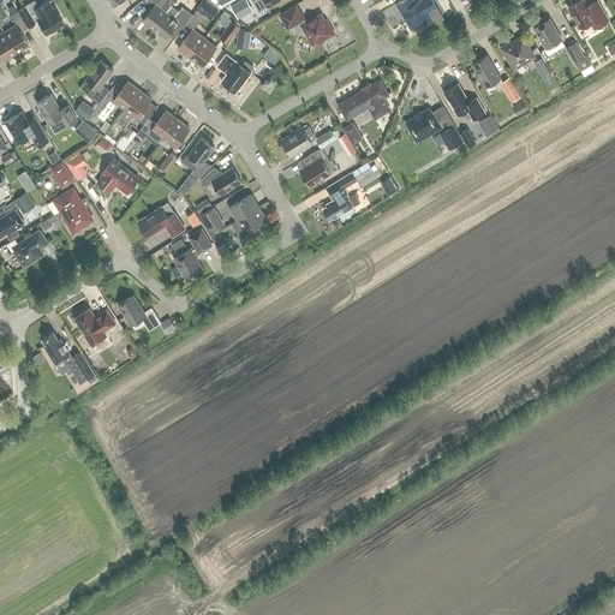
[(142,21),(154,29),(167,12),(160,7),(165,0),(143,0),(153,7),(142,21)]
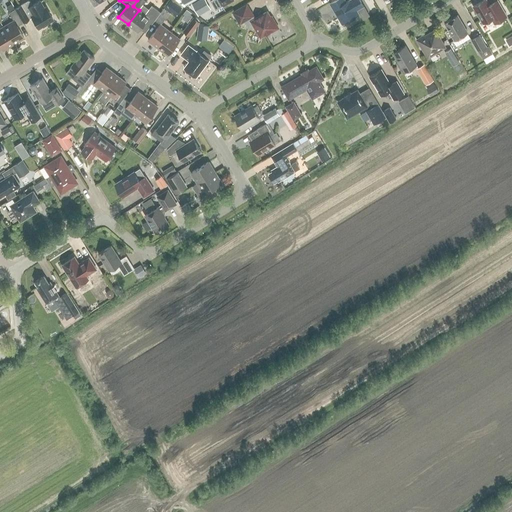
[(170,12),(175,16),(182,7),(172,0),(169,0),(164,7),(171,12),(170,12)]
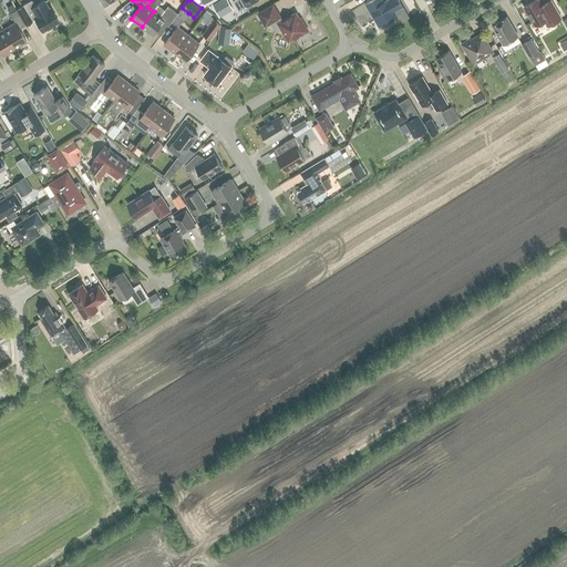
[(217,13),(230,6),(227,0),(220,0),(213,6),(217,13)]
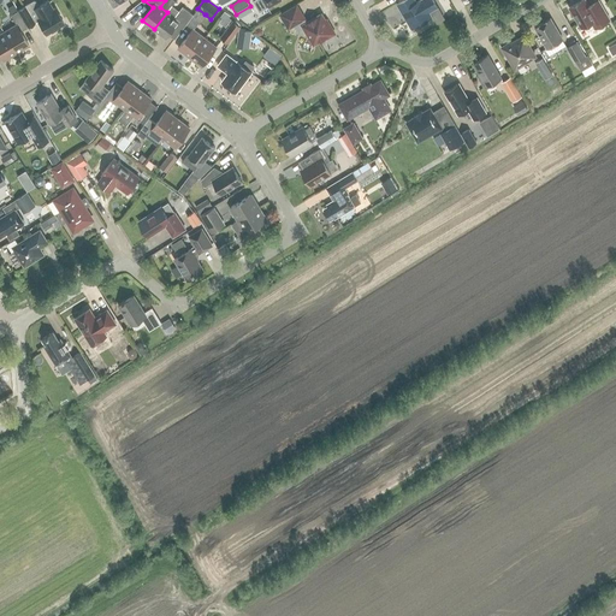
[(254,0),(253,1),(260,12),(267,7),(268,9),(282,0),(254,0)]
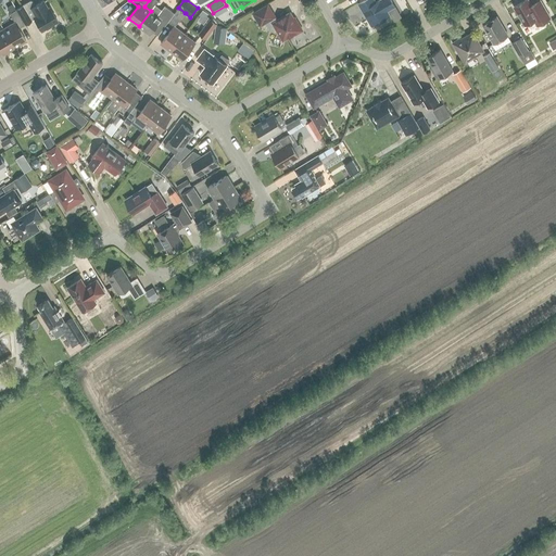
[(395,7),(391,0),(379,0),(376,2),(374,0),(364,0),(358,3),(371,25),(390,15),(388,11),(395,7)]
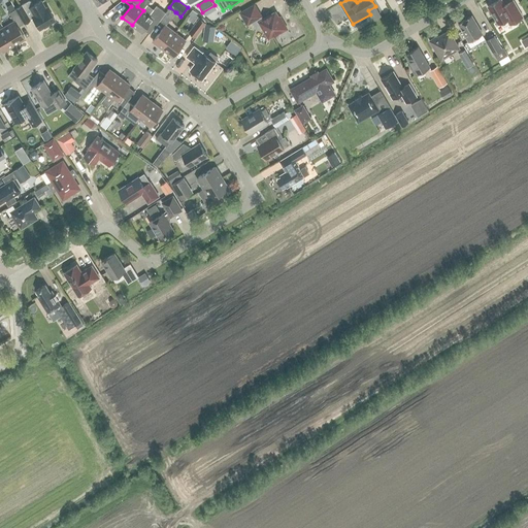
[(509,24),(523,17),(513,0),(504,5),(501,0),(498,0),(488,6),(498,24),(506,19),(509,24)]
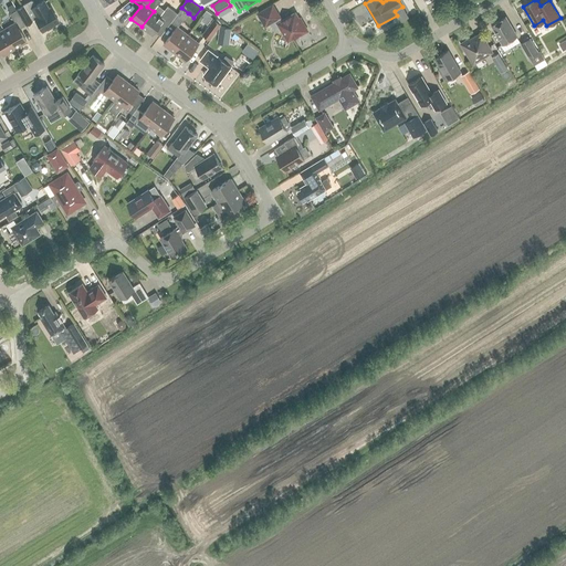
[(31,20),(34,19),(42,31),(45,29),(46,30),(59,22),(50,8),(49,9),(44,1),(37,6),(33,2),(31,1),(16,10),(25,25),(32,21),(31,20)]
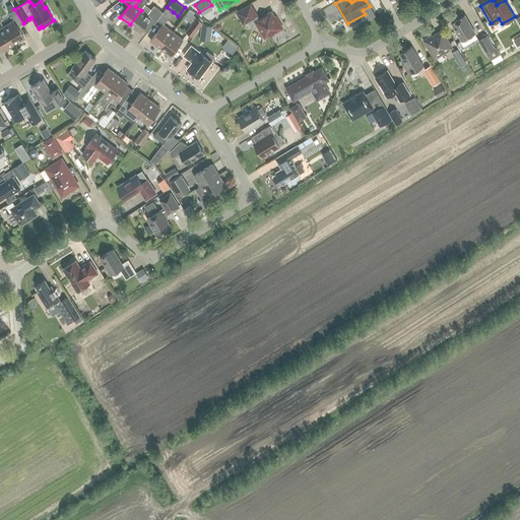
[(11,4),(6,7),(9,12),(14,9),(11,4)]
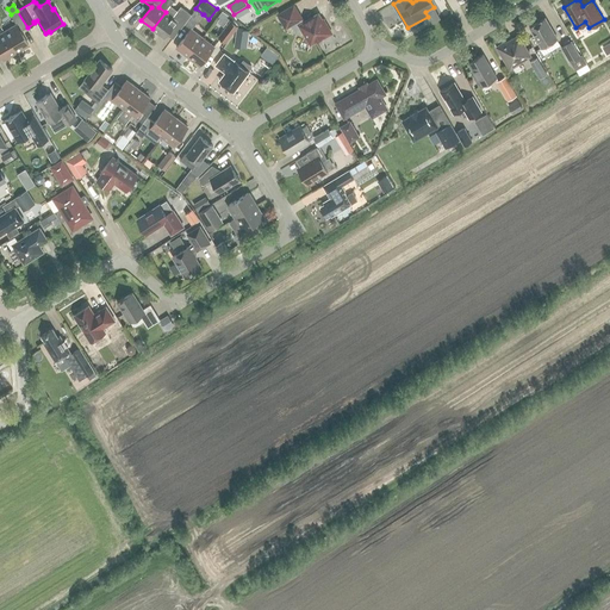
[(166,12),(153,29),(163,37),(173,25),(180,30),(192,14),(181,6),(178,11),(170,5),(166,12)]
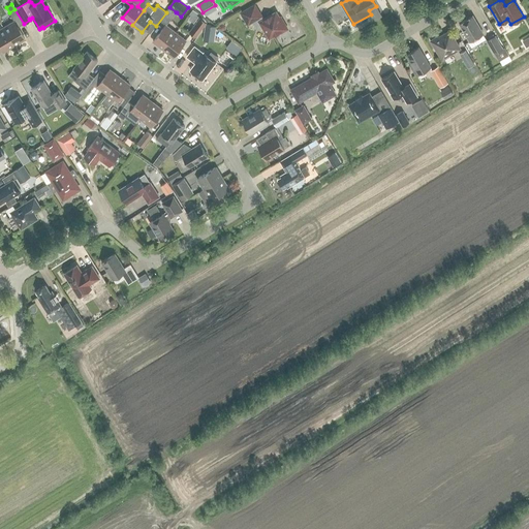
[(270,38),(280,31),(281,33),(288,29),(284,22),(282,23),(276,12),(263,20),(261,17),(255,4),(241,12),(248,24),(252,22),(256,28),(260,29),(262,27),(270,38)]
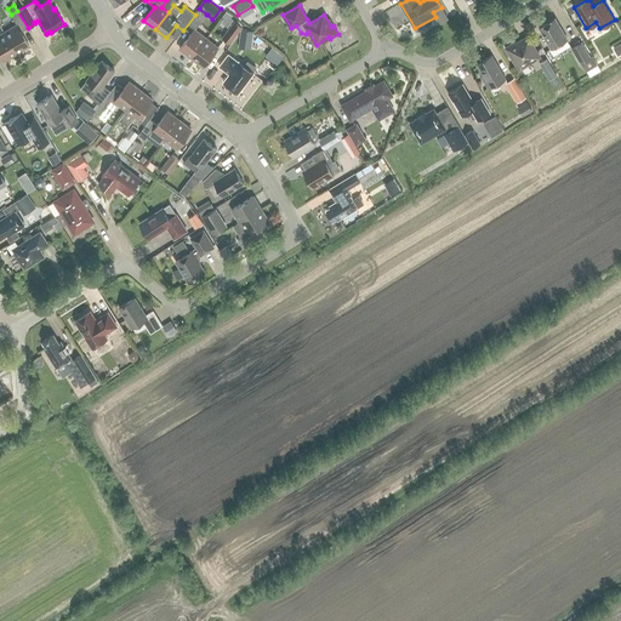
[(16,53),(29,46),(21,32),(28,28),(17,11),(11,15),(10,16),(16,26),(4,33),(16,53)]
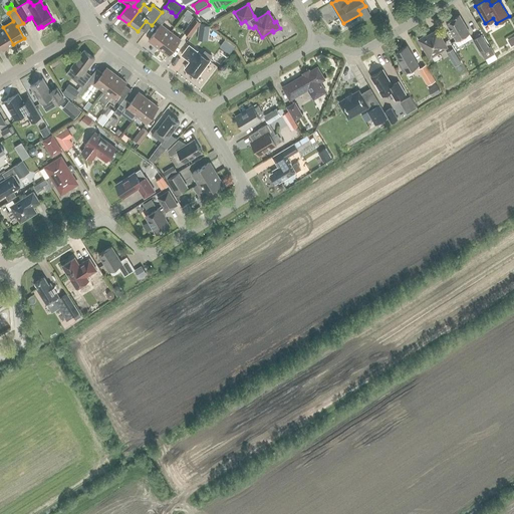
[(457,40),(470,32),(460,15),(447,23),(457,40)]
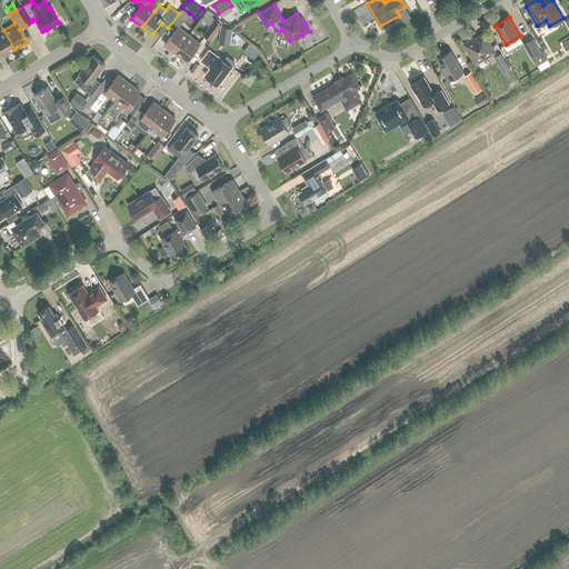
[(211,40),(222,25),(215,19),(203,35),(211,40)]
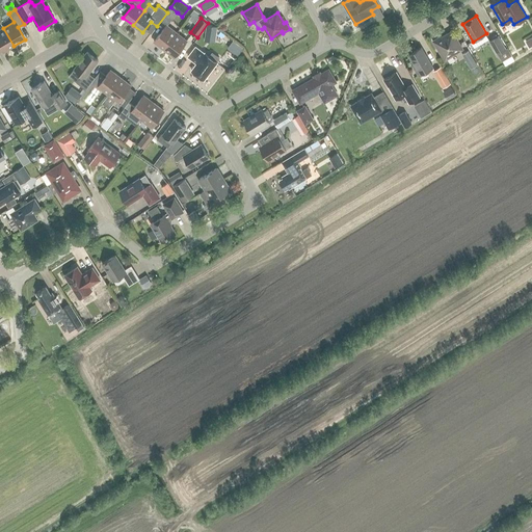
[(164,49),(177,32),(166,25),(155,42),(164,49)]
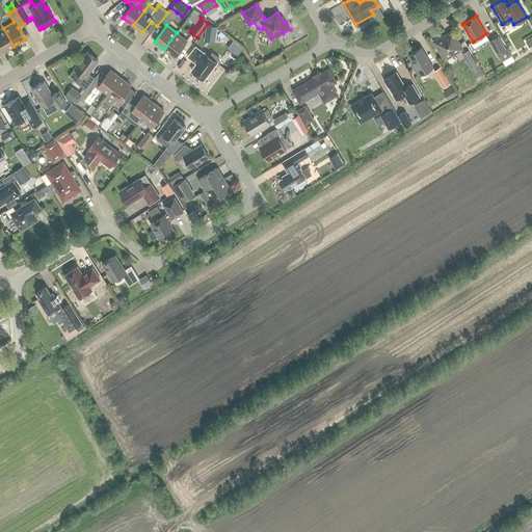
[(216,36),(217,27),(206,25),(205,35),(216,36)]
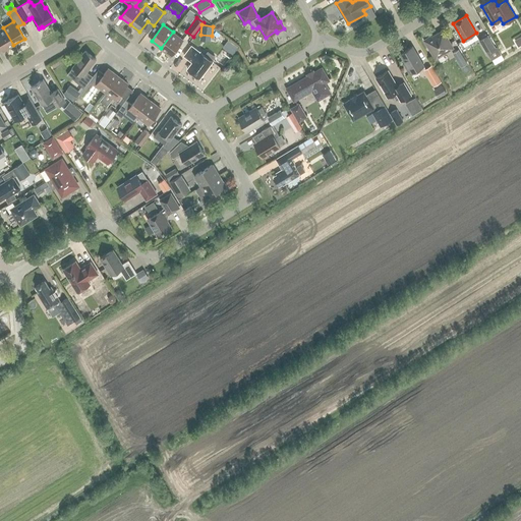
[(0,47),(2,51),(13,45),(3,27),(0,29),(0,47)]
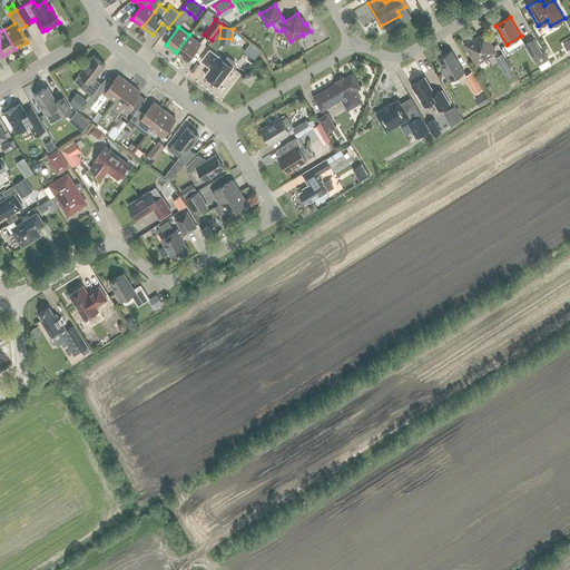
[(477,65),(487,59),(485,58),(495,52),(484,33),(472,40),(472,39),(463,43),(477,65)]
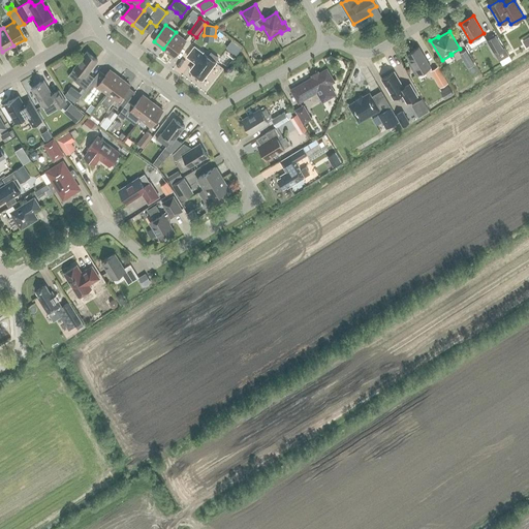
[(186,40),(176,32),(163,49),(174,57),(186,40)]
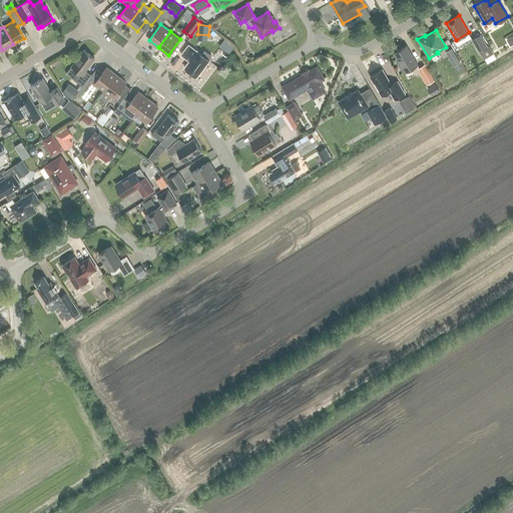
[(480,34),(472,39),(480,52),(484,59),(485,59),(490,55),(493,53),(489,45),(487,46),(480,34)]
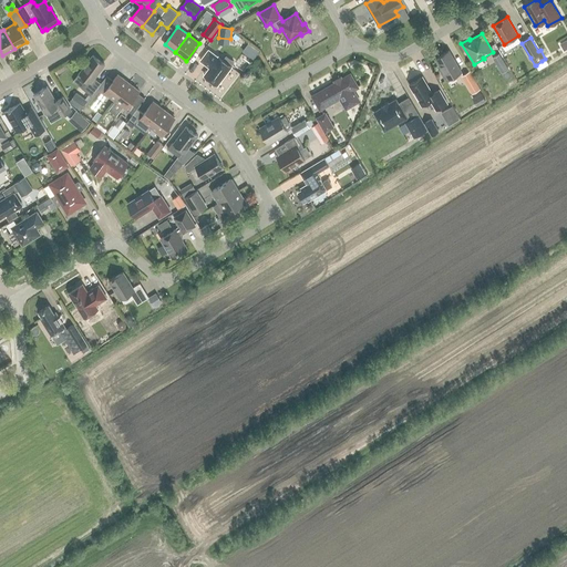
[(248,43),(243,51),(254,60),(259,52),(248,43)]
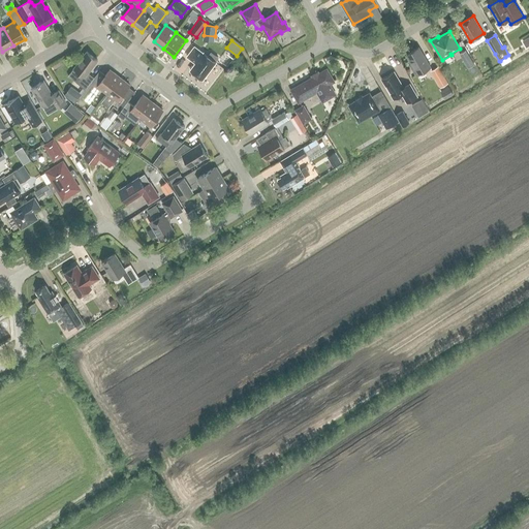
[(475,60),(483,57),(475,41),(468,44),(475,60)]
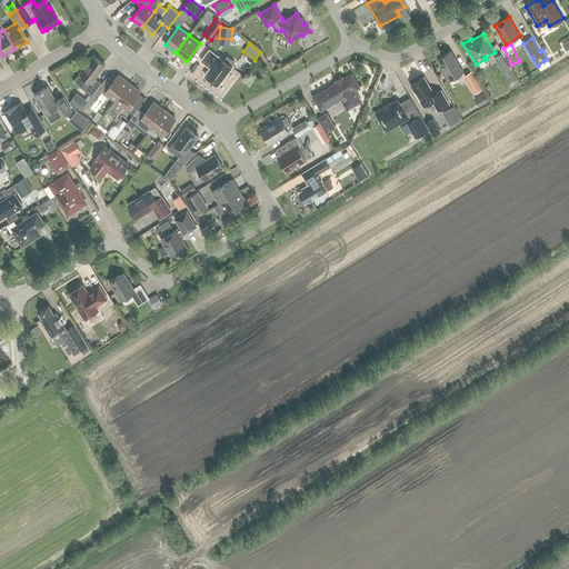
[(210,68),(205,76),(218,86),(232,67),(231,66),(235,61),(227,56),(223,60),(219,57),(209,50),(201,60),(210,68)]
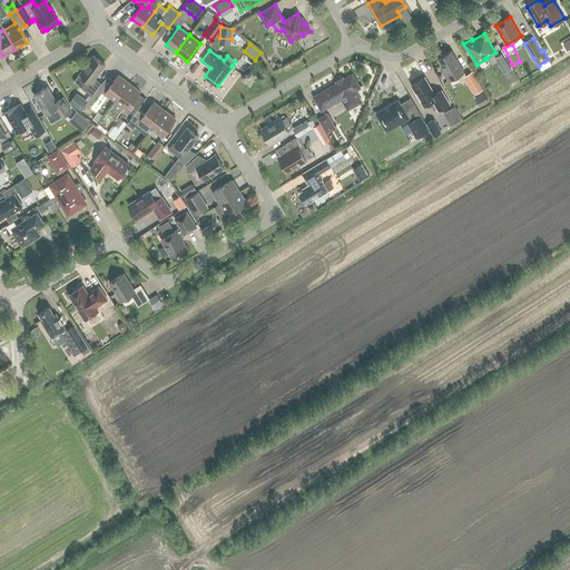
[(451,51),(438,59),(444,70),(443,71),(449,81),(463,72),(451,51)]
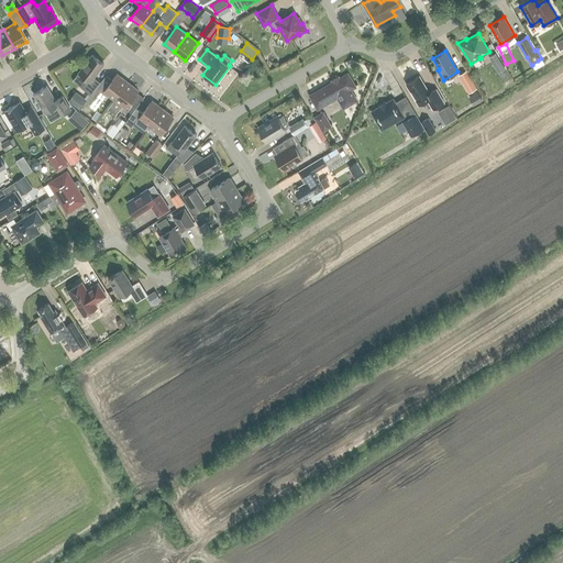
[(496,54),(489,57),(494,66),(500,62),(496,54)]
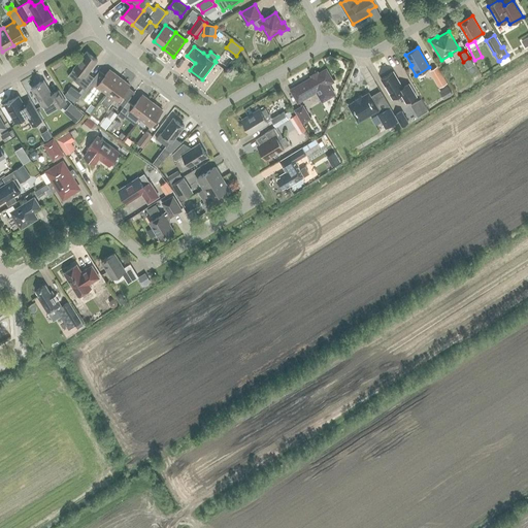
[(94,77),(88,73),(97,61),(87,52),(73,68),(81,74),(76,81),(85,89),(94,77)]
